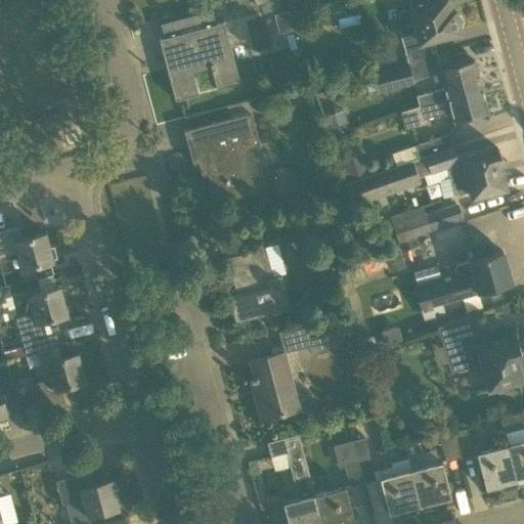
[(409,0),(411,8),(399,11),(402,25),(416,20),(421,41),(460,31),(459,28),(462,25),(463,20),(462,16),(459,13),(454,12),(453,10),(450,11),(446,0),(409,0)]
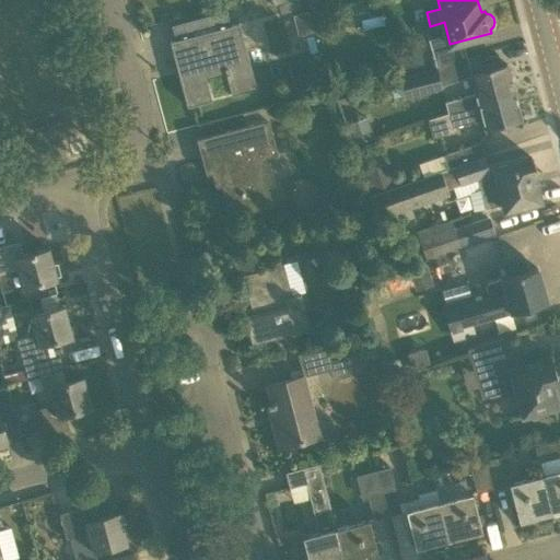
[(307,11),(293,14),(299,34),(312,31),(307,11)]
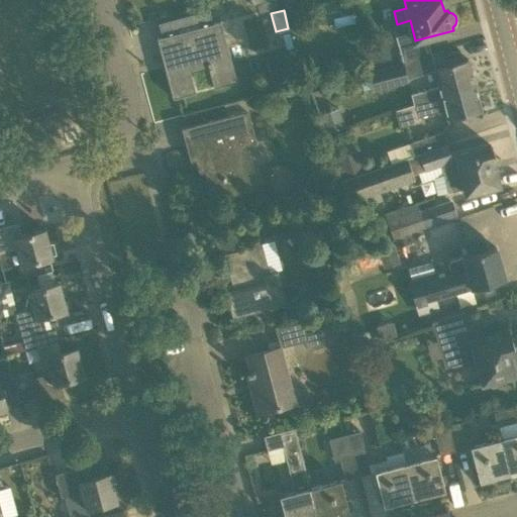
[(236,81),(220,22),(158,39),(174,98),(190,94),(184,72),(208,65),(214,87),(236,81)]
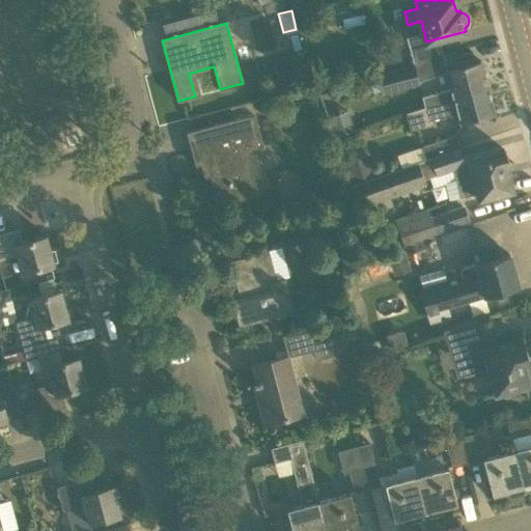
[(468,102),(466,92),(487,87),(484,75),(486,72),(484,67),(482,65),(480,60),(446,70),(450,89),(422,96),(425,107),(454,100),(455,105),(468,102)]
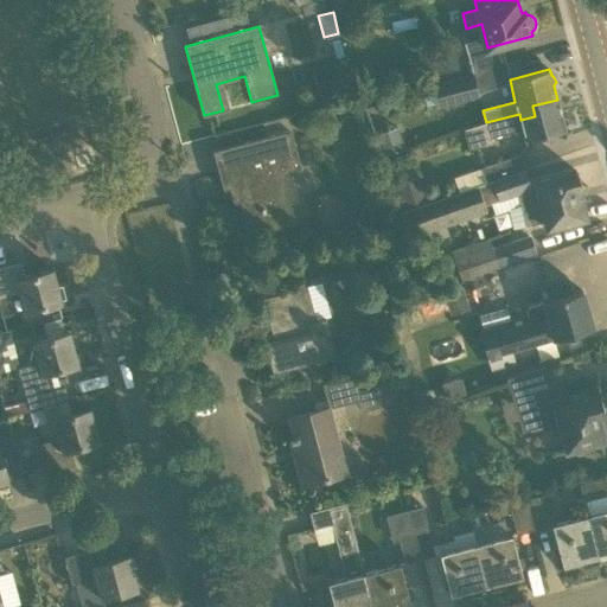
[(439,104),(479,94),(474,75),(434,85),(439,104)]
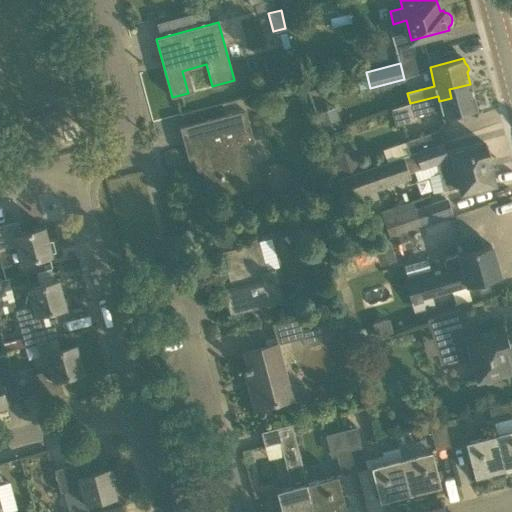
[(477,109),(470,84),(449,89),(451,98),(439,101),(438,96),(410,103),(391,109),(396,126),(420,119),(419,114),(441,109),(443,118),(477,109)]
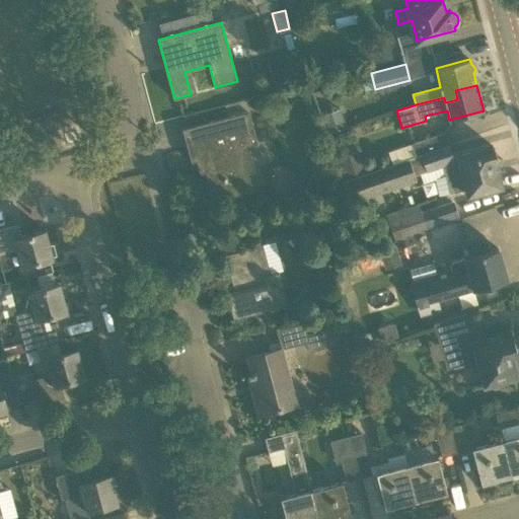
[(252,191),(241,149),(257,145),(249,112),(182,129),(192,162),(202,159),(216,209),(217,208),(215,201),(252,191)]
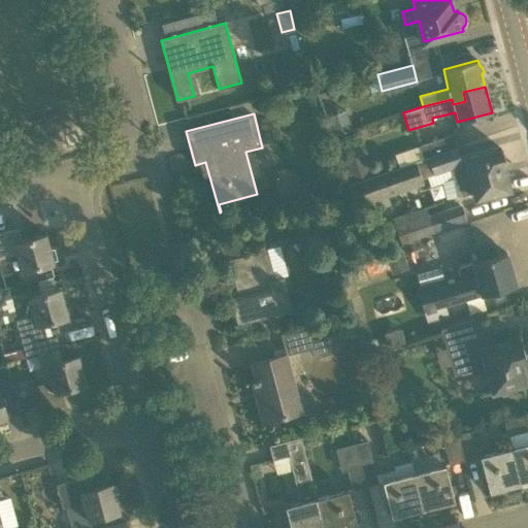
[(424,158),(457,146),(453,134),(424,144),(420,145),(424,158)]
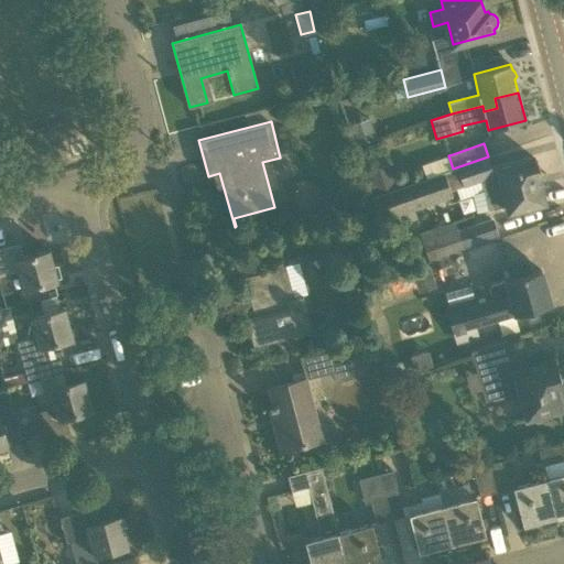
[(453,169),(426,177),(392,190),(392,191),(379,195),(378,194),(372,196),(380,221),(453,196),(451,190),(481,180),(485,191),(485,192),(489,191),(494,208),(507,205),(509,212),(544,203),(538,177),(540,176),(535,159),(492,170),(488,156),(453,169)]
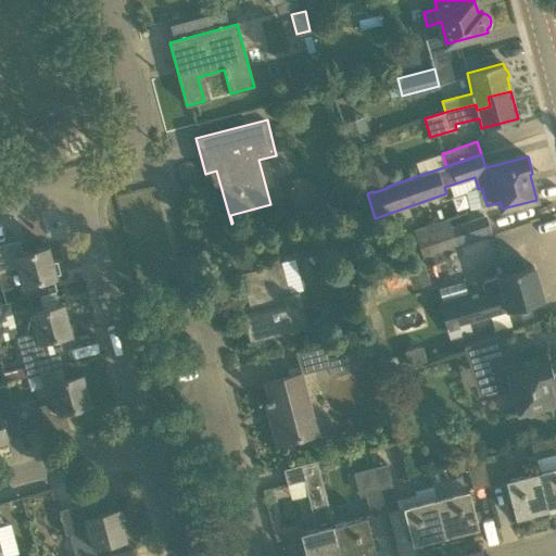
[(382,163),(365,168),(373,189),(389,182),(382,163)]
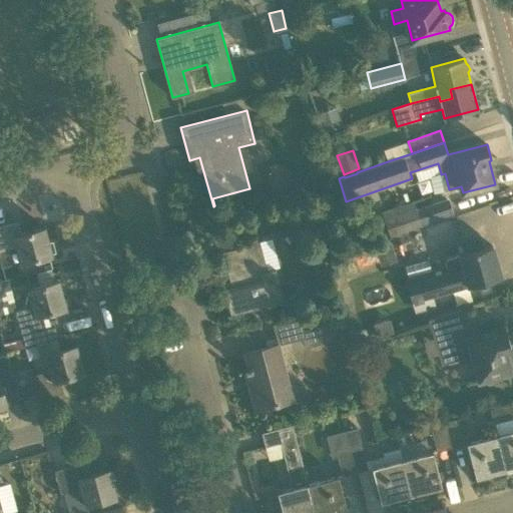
[(453,214),(447,199),(417,209),(415,201),(382,212),(390,236),(453,214)]
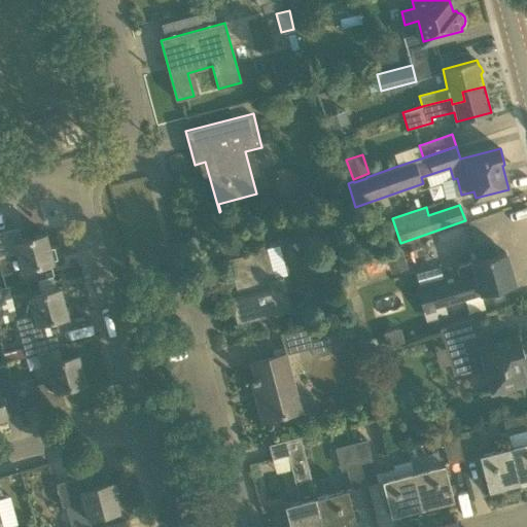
[(22,240),(19,227),(0,232),(0,257),(18,253),(23,271),(54,261),(46,234),(22,240)]
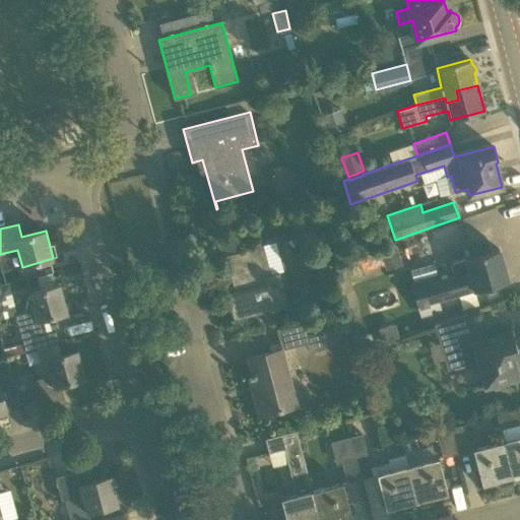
[(396,244),(380,249),(384,261),(400,256),(396,244)]
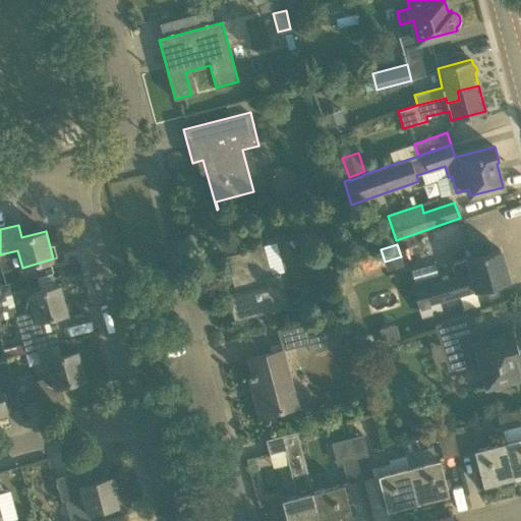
[(271,275),(263,245),(240,250),(241,252),(226,256),(235,291),(227,293),(234,320),(289,305),(280,272),(271,275)]
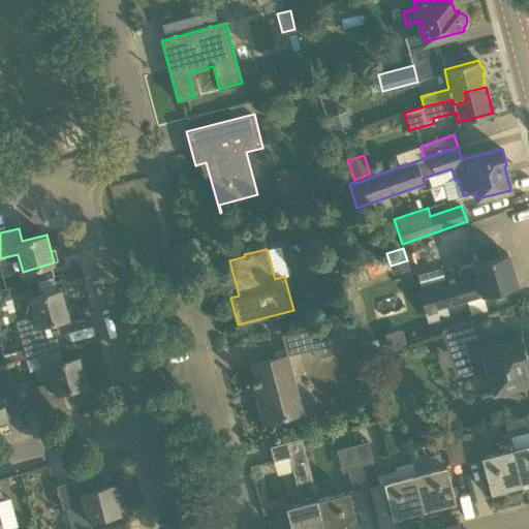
[(483,294),(517,285),(507,253),(461,267),(459,271),(462,281),(440,287),(439,282),(418,288),(427,316),(431,315),(432,319),(447,315),(445,305),(483,294)]
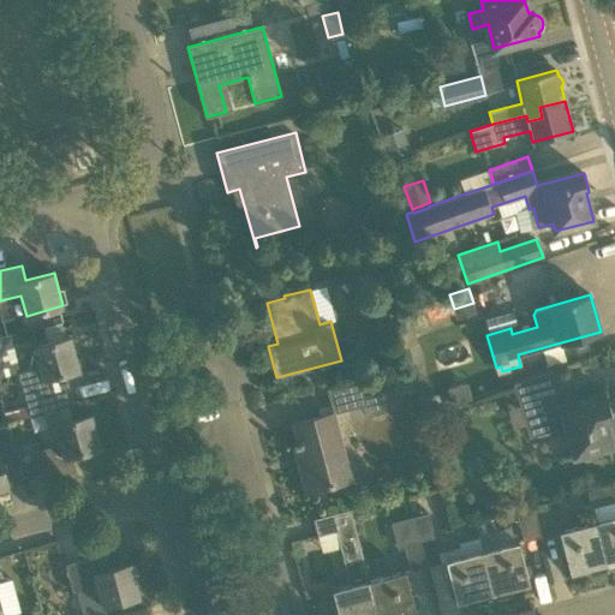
[(0,358),(1,358),(0,351),(13,348),(11,336),(0,338),(0,358)]
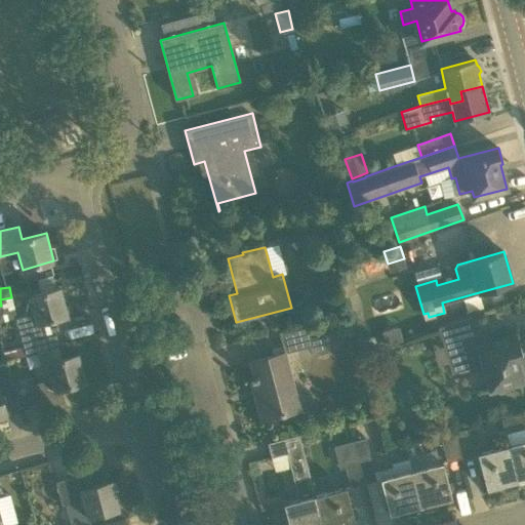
[(46,333),(43,321),(68,315),(61,287),(29,295),(30,297),(28,298),(25,315),(15,317),(24,346),(26,353),(37,350),(59,345),(55,330),(46,333)]
